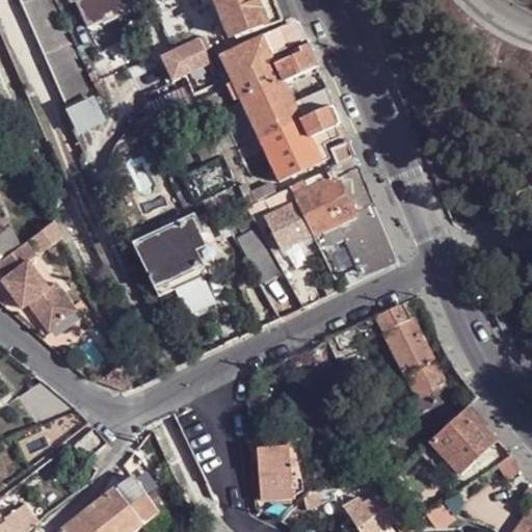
[(21,0),(68,105),(95,94),(53,0),(21,0)]
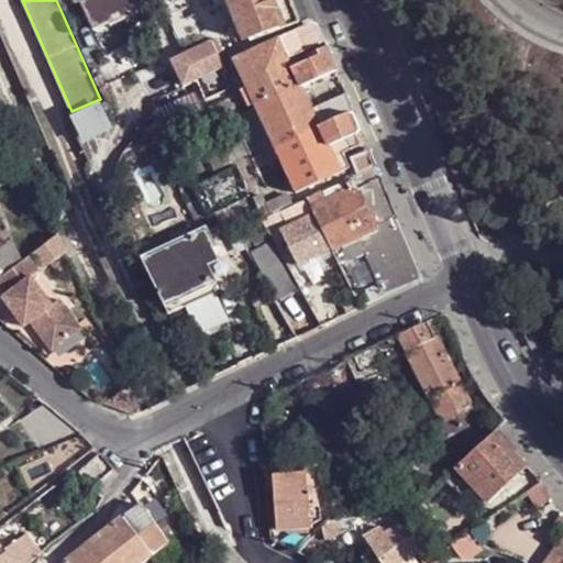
[(79,0),(86,12),(92,28),(109,21),(107,18),(140,1),(139,0),(79,0)]
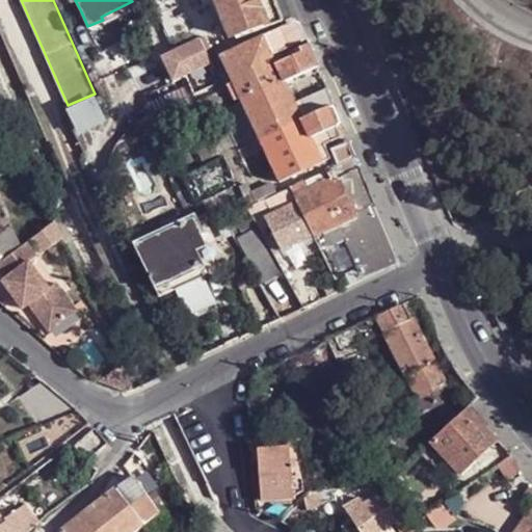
[(204,0),(220,41),(230,36),(216,0),(204,0)]
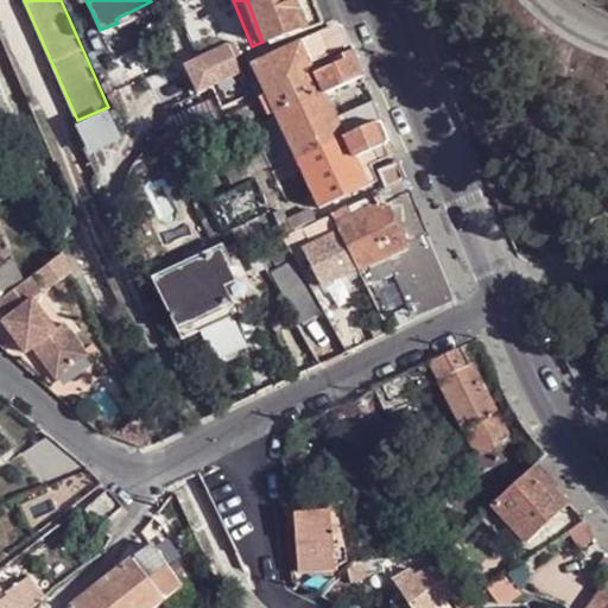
[(268,43),(322,23),(314,0),(247,0),(263,42),(267,39),(268,43)]
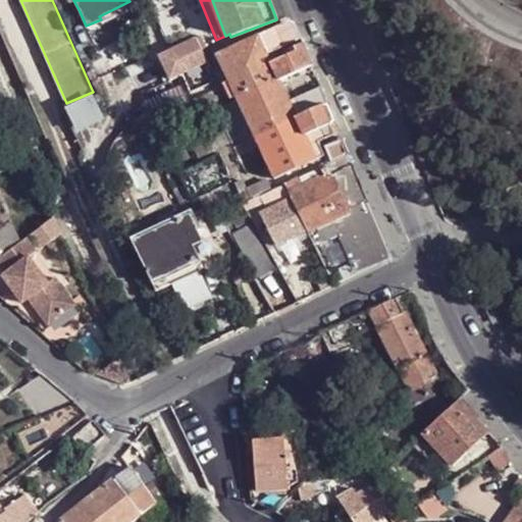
[(102,22),(133,7),(129,1),(99,16),(101,19),(102,22)]
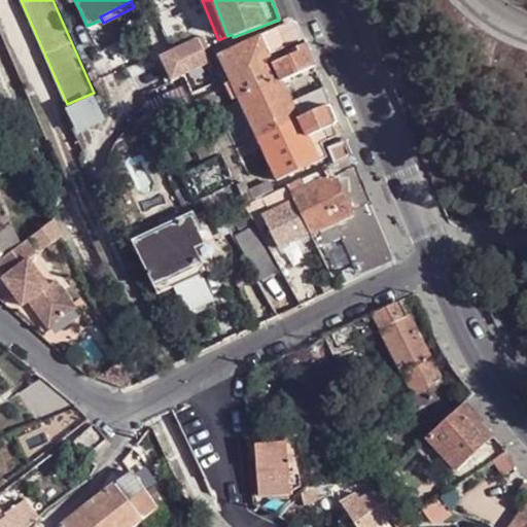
[(277,180),(326,156),(321,143),(338,135),(334,124),(337,121),(323,88),(292,102),(283,81),(315,65),(305,42),(282,53),(283,58),(274,62),(270,54),(304,38),(300,27),(286,22),(281,25),(218,56),(227,75),(240,101),(258,139),(246,145),(250,153),(261,147),(270,165),(277,180)]
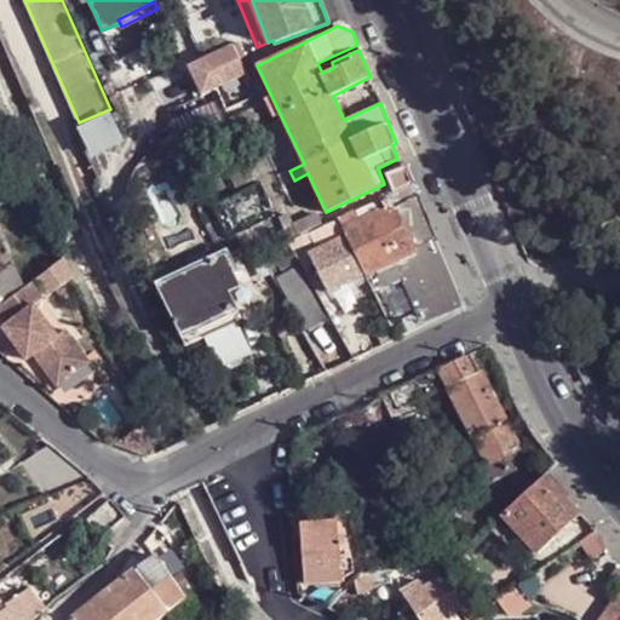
[(242,75),(247,73),(240,56),(236,50),(216,59),(227,82),(242,75)]
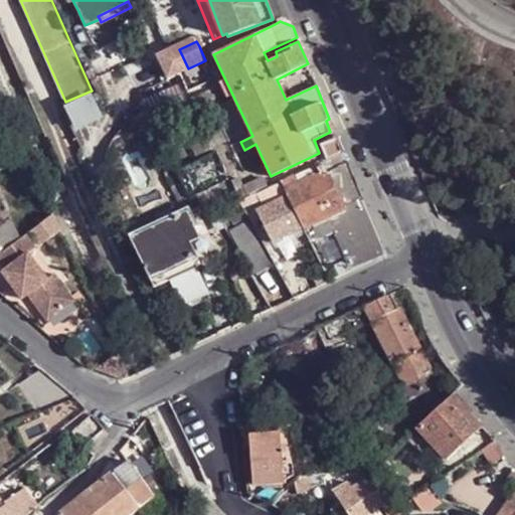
[(178,72),(188,68),(179,49),(175,51),(170,53),(158,58),(167,78),(178,72)]
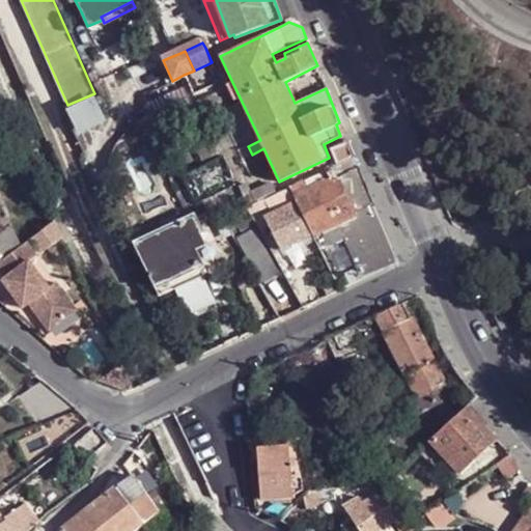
[(155,123),(194,105),(186,86),(146,104),(155,123)]
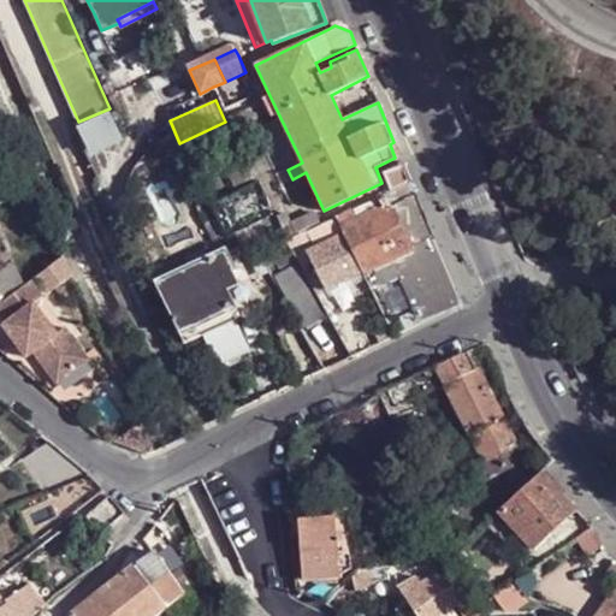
[(246,108),(226,117),(234,134),(246,128),(250,124),(255,119),(258,117),(259,112),(246,108)]
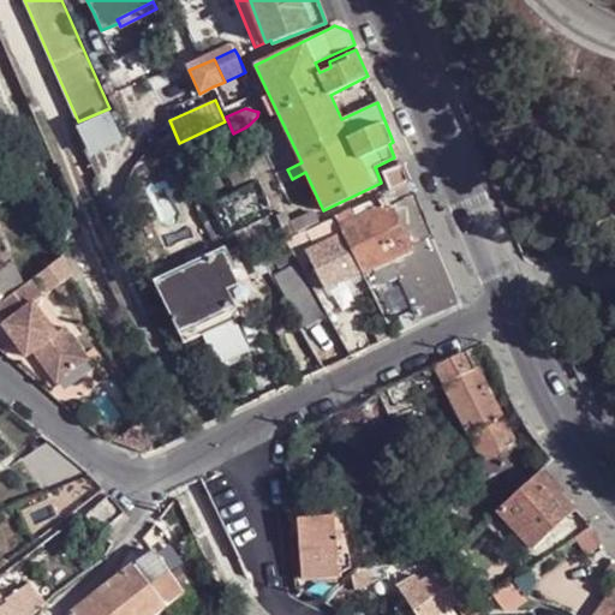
[(287,169),(302,162),(280,118),(267,123),(287,169)]
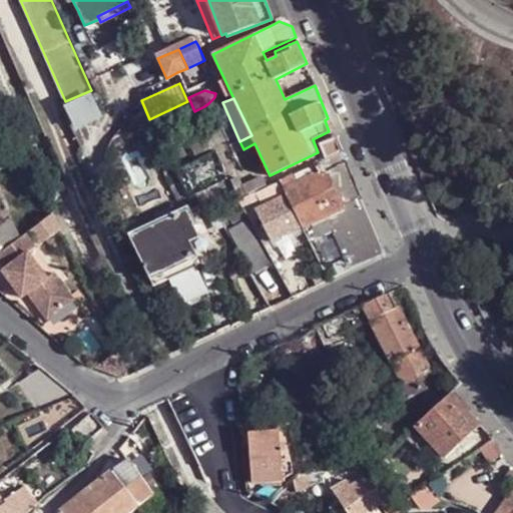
[(201,153),(212,148),(202,127),(191,132),(201,153)]
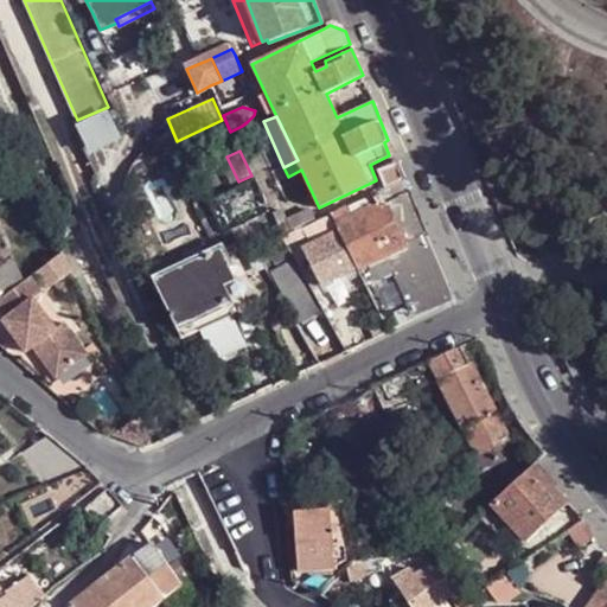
[(205,167),(215,192),(238,181),(227,157),(205,167)]
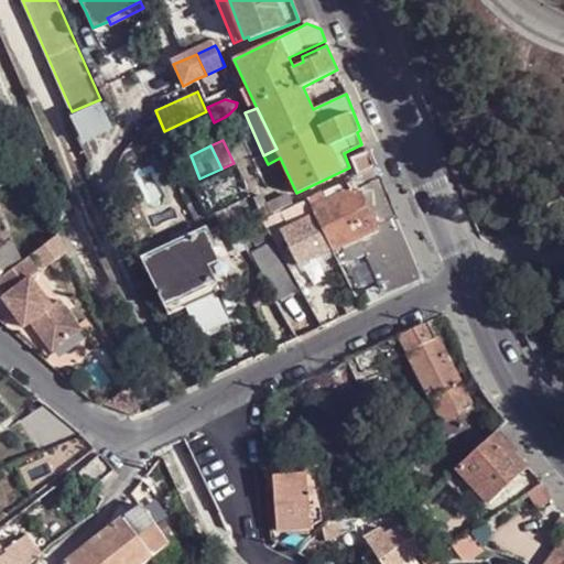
[(358,175),(376,167),(369,150),(350,158),(358,175)]
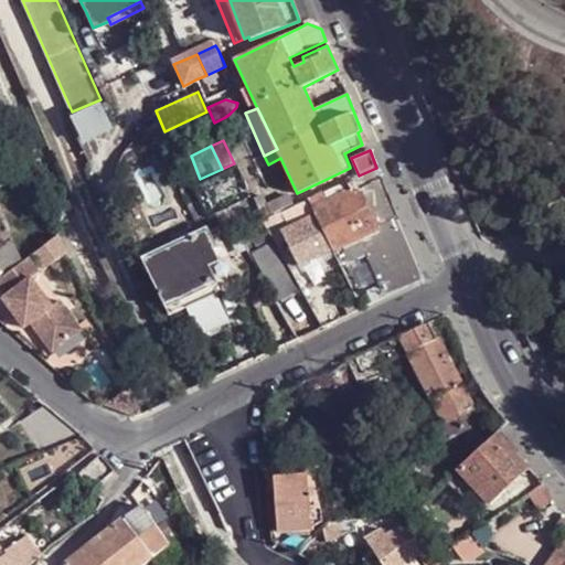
[(328,201),(356,187),(358,188),(381,178),(376,168),(359,176),(324,192),(328,201)]
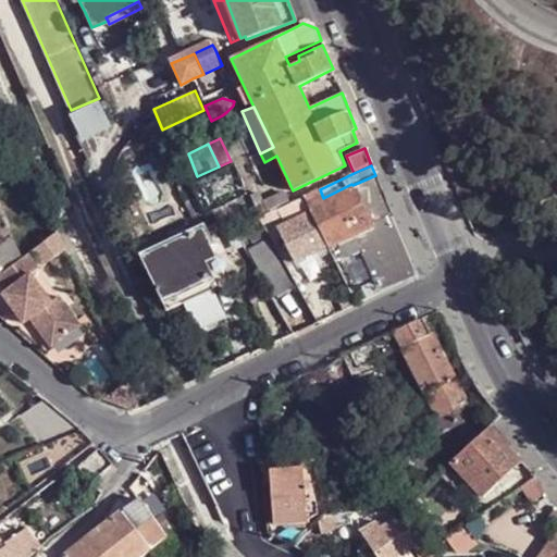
[(371,224),(392,214),(375,175),(353,185),(371,224)]
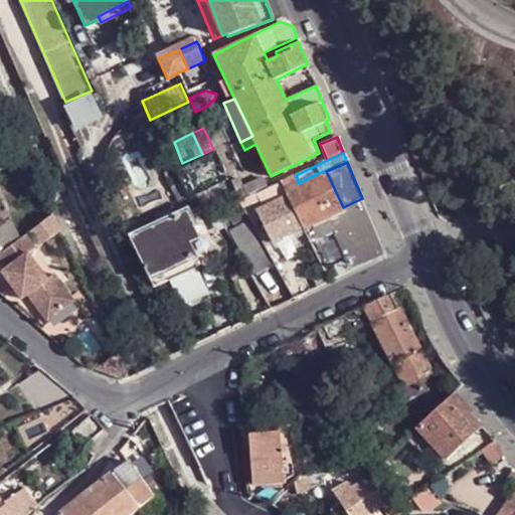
[(332,213),(343,207),(326,171),(325,170),(299,183),(293,186),(286,190),(288,194),(304,227),(312,223),(332,213)]
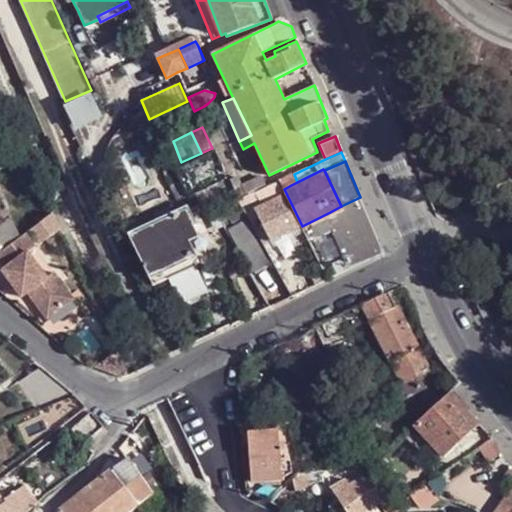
[(284,189),(291,185),(288,177),(280,180),(284,189)]
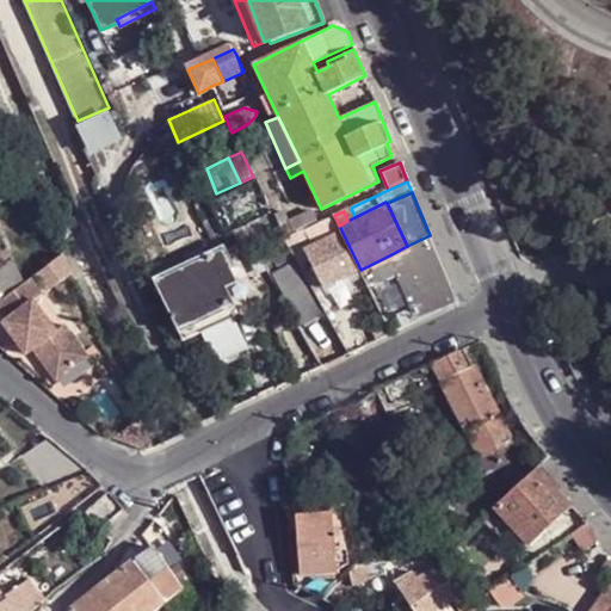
[(283,228),(289,226),(285,215),(278,218),(283,228)]
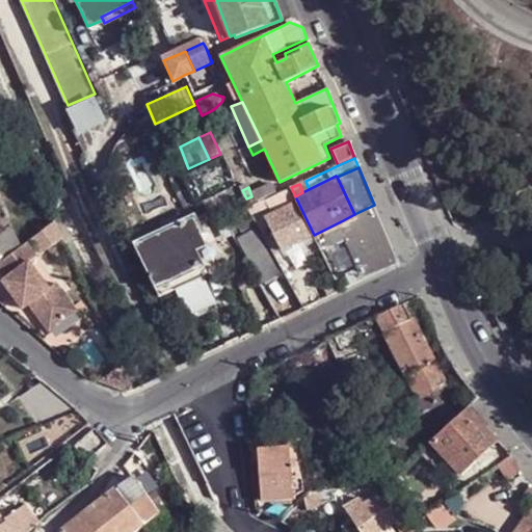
[(280,205),(295,196),(291,187),(277,193),(274,195),(280,205)]
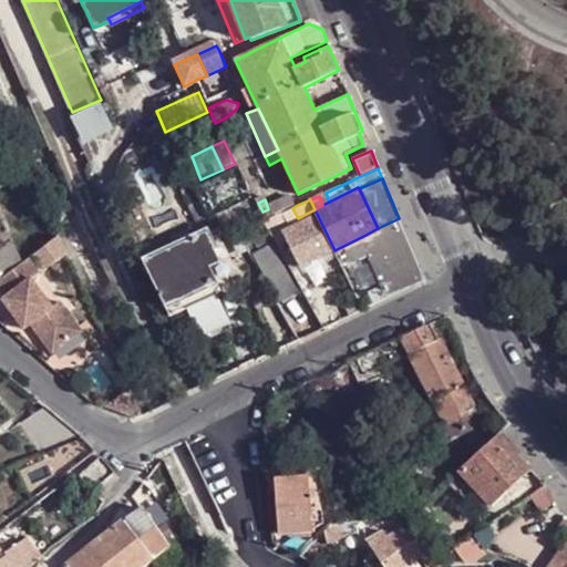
[(292,208),(296,206),(294,200),(282,204),(286,212),(292,208)]
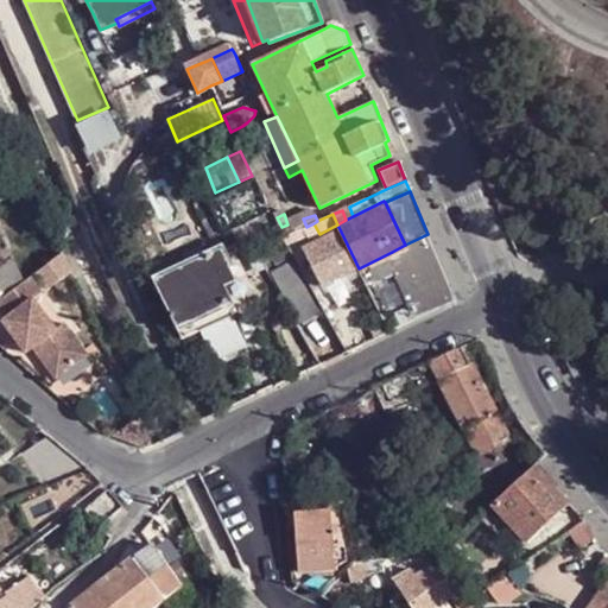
[(297,232),(306,227),(303,219),(302,216),(292,220),(292,222),(290,222),(295,232),(297,232)]
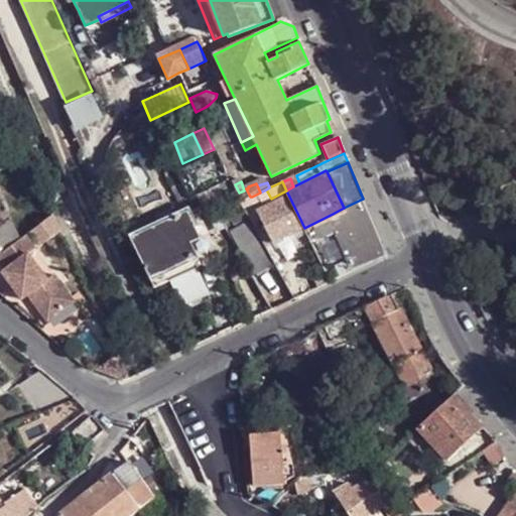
[(257,205),(271,199),(266,189),(260,192),(252,197),(255,203),(257,205)]
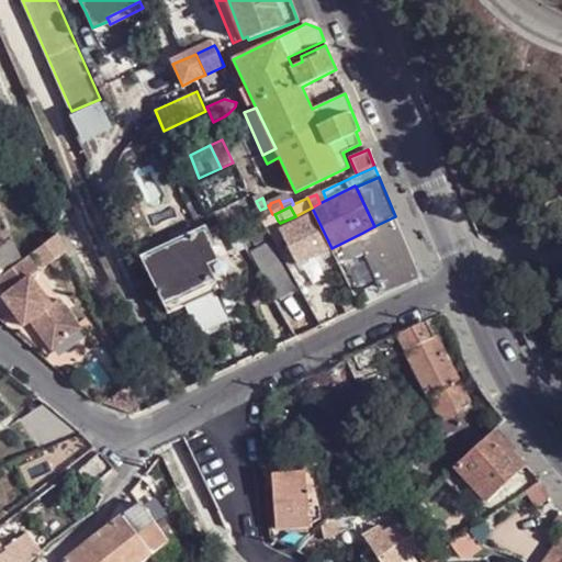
[(296,265),(332,248),(314,212),(280,229),(296,265)]
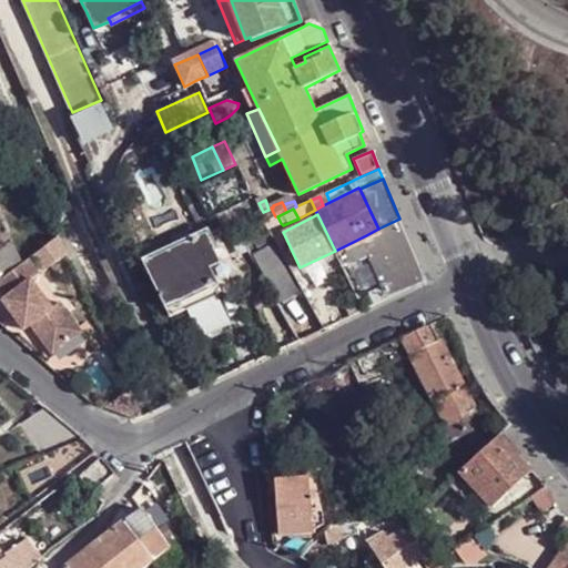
[(269,229),(281,223),(277,216),(275,216),(265,221),(269,229)]
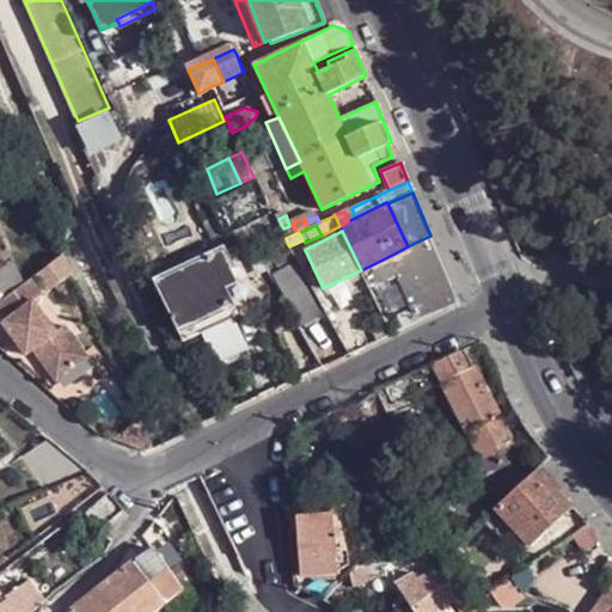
[(395,264),(417,320),(458,303),(438,252),(430,236),(408,246),(395,254),(398,262),(395,264)]
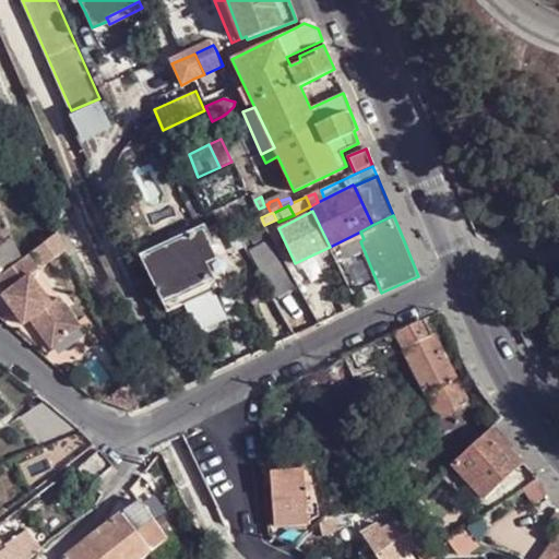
[(216,288),(229,282),(204,228),(142,258),(146,269),(195,247),(211,278),(216,288)]
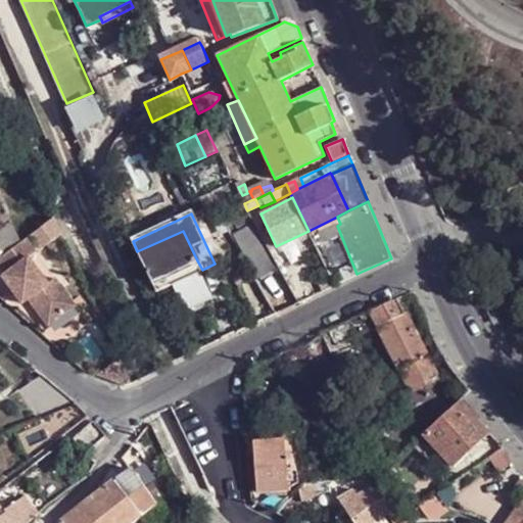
[(320,234),(340,224),(337,217),(317,227),(319,231),(320,234)]
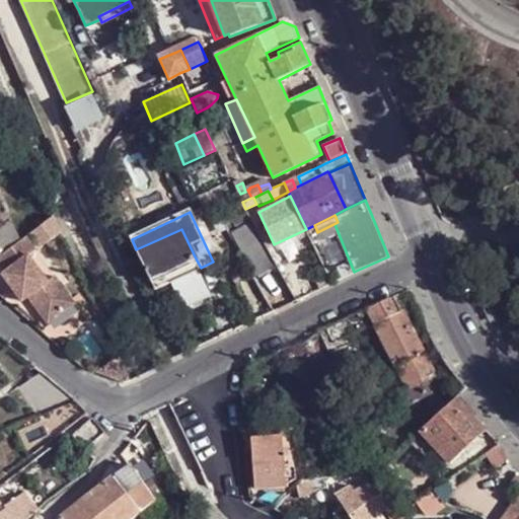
[(253,276),(272,266),(247,222),(229,232),(253,276)]
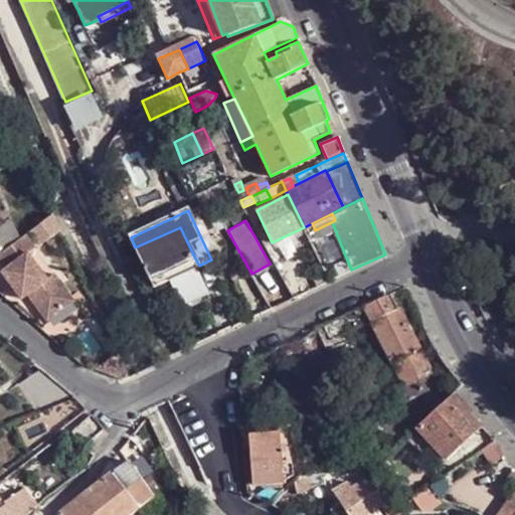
[(0,225),(0,253),(20,239),(6,221),(0,225)]
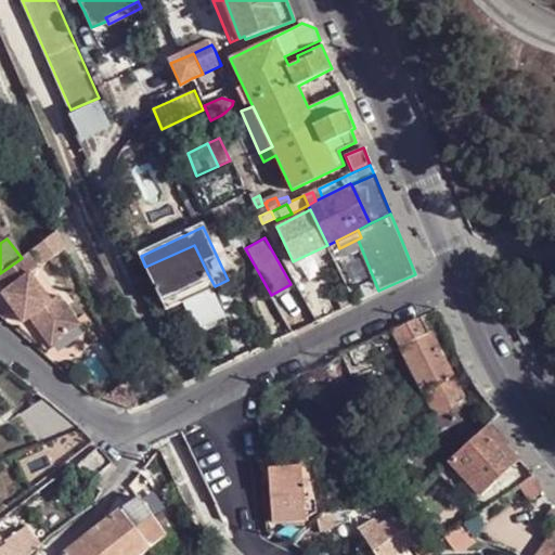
[(162,299),(209,276),(194,245),(145,267),(162,299)]
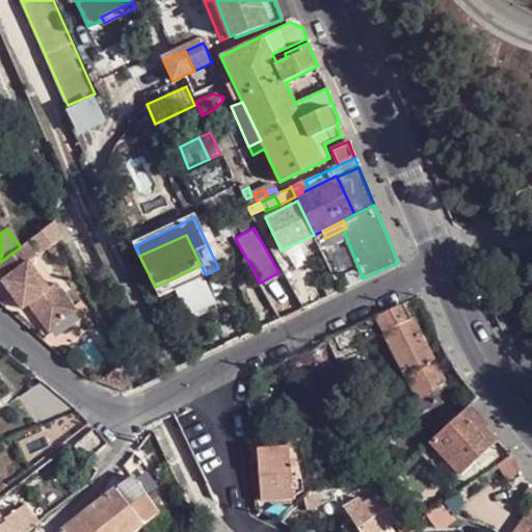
[(21,247),(0,262),(0,270),(6,278),(2,282),(22,309),(28,303),(48,330),(76,310),(55,283),(48,288),(28,261),(35,257),(26,243),(21,247)]
